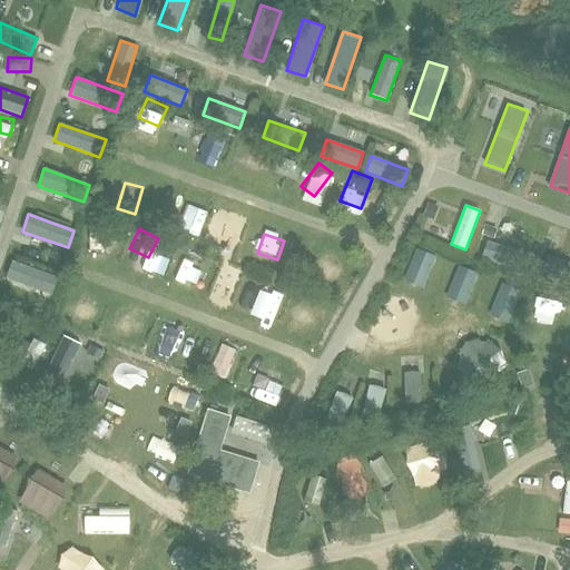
[(487,242),(481,258),(524,272),(530,255),(487,242)]
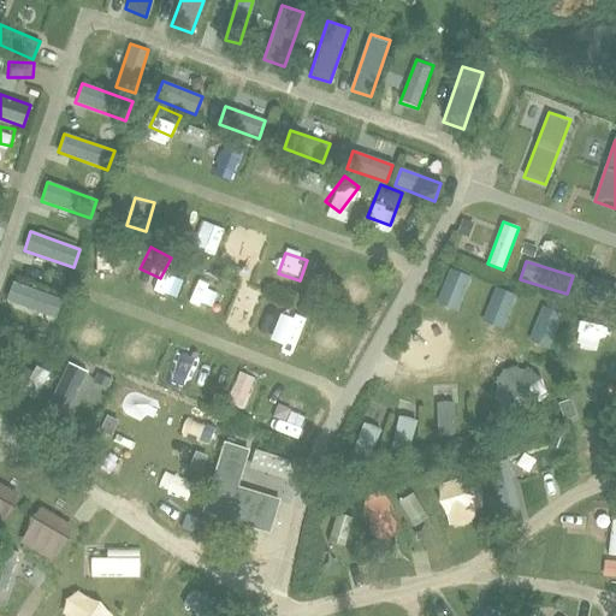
[(450,268),(437,303),(457,311),(471,276),(450,268)]
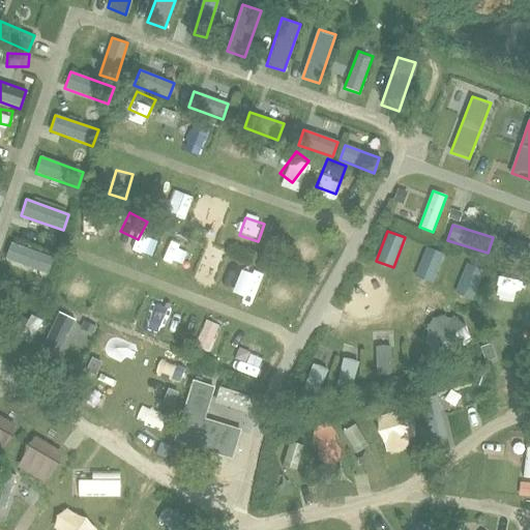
[(176,233),(171,258),(193,263),(199,238),(176,233)]
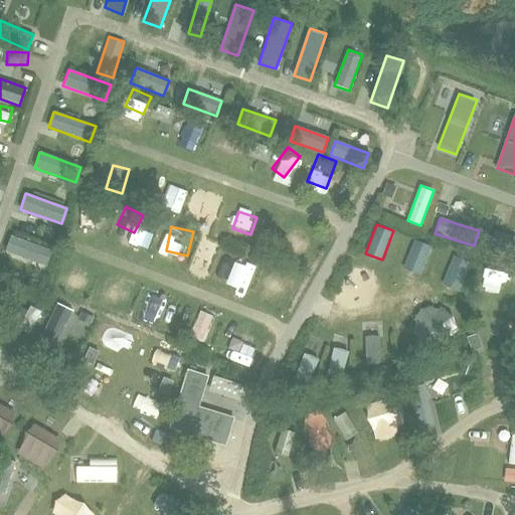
[(514,237),(495,231),(490,246),(514,253),(514,237)]
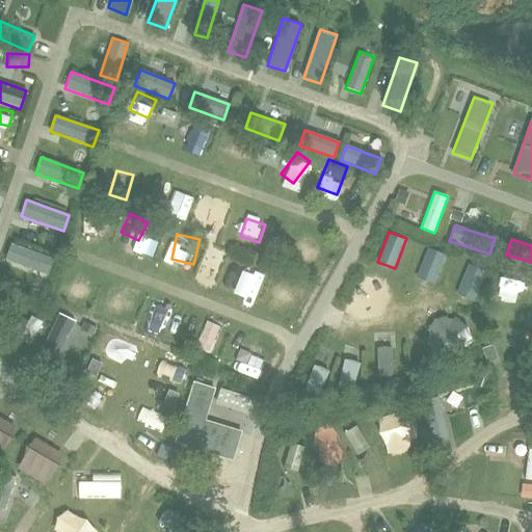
[(311,241),(298,245),(302,261),(315,257),(311,241)]
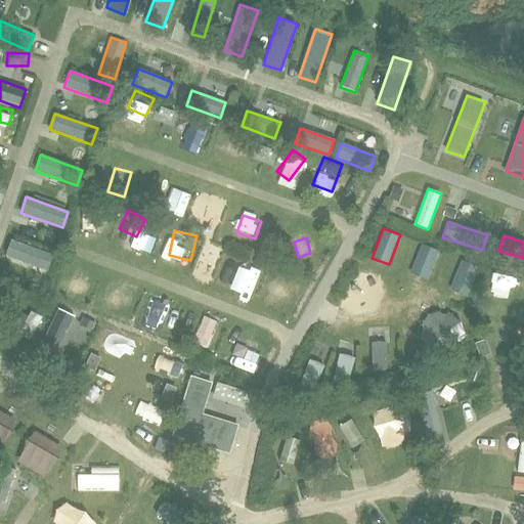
[(5,257),(48,271),(53,256),(10,242),(5,257)]
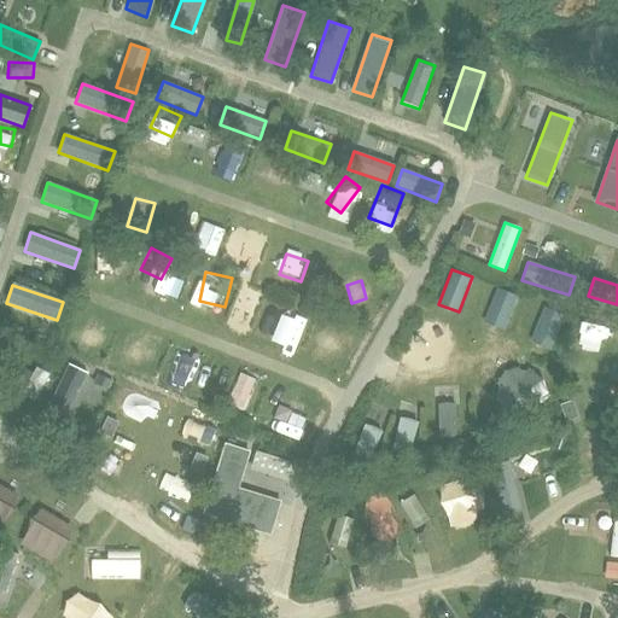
[(497,287),(484,322),(505,331),(518,296),(497,287)]
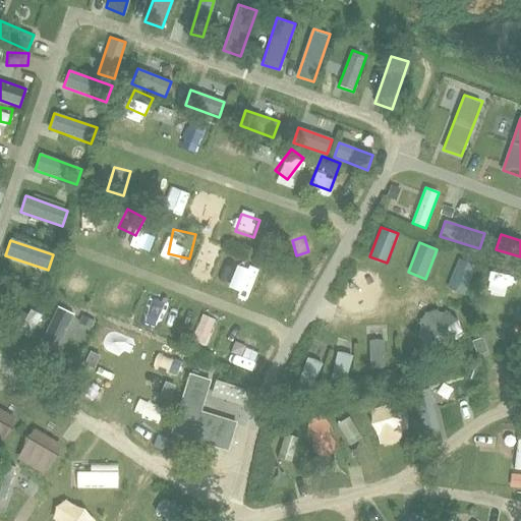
[(227,279),(250,287),(261,261),(237,251),(227,279)]
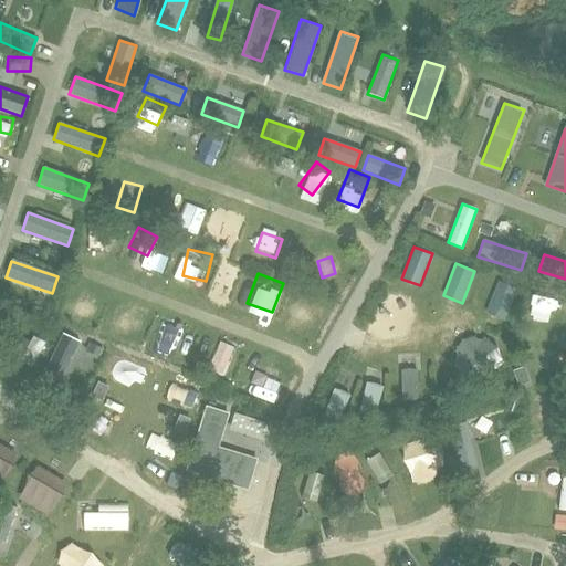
[(499,281),(486,313),(504,320),(517,289),(499,281)]
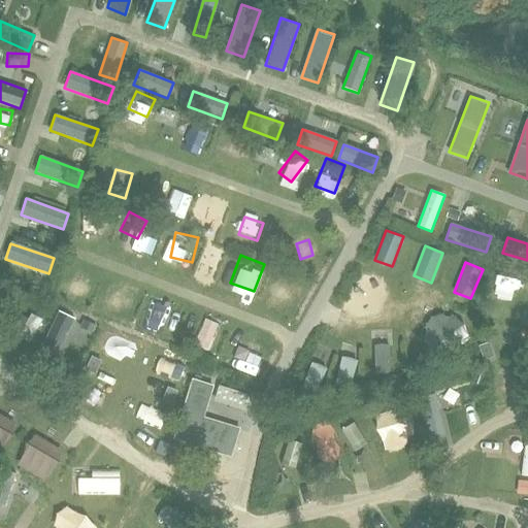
[(154,329),(175,335),(180,315),(159,308),(154,329)]
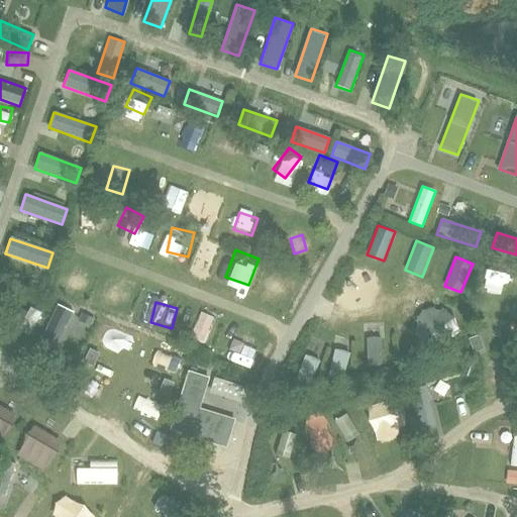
[(73,311),(56,303),(36,343),(54,351),(73,311)]
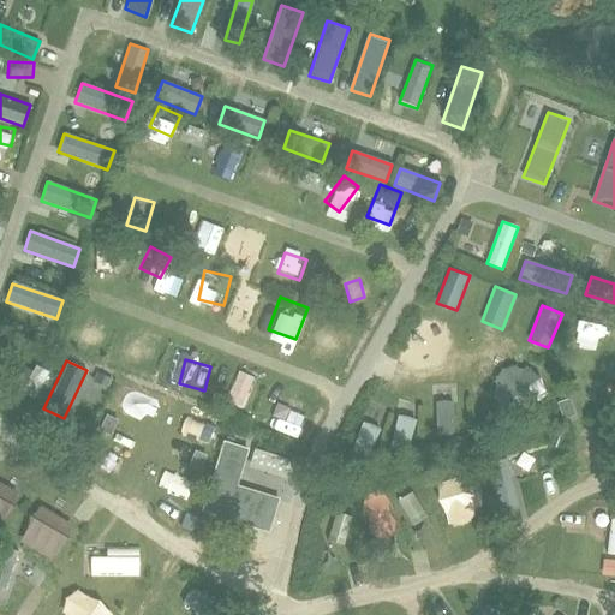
[(36,393),(55,375),(43,363),(24,381),(36,393)]
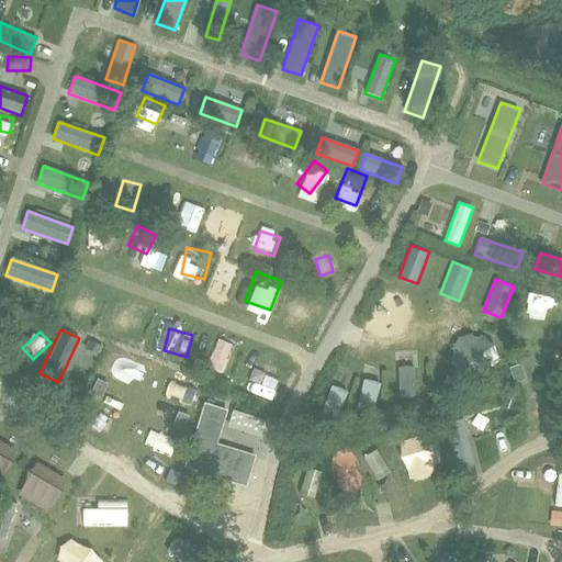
[(113,343),(101,385),(119,391),(131,347),(113,343)]
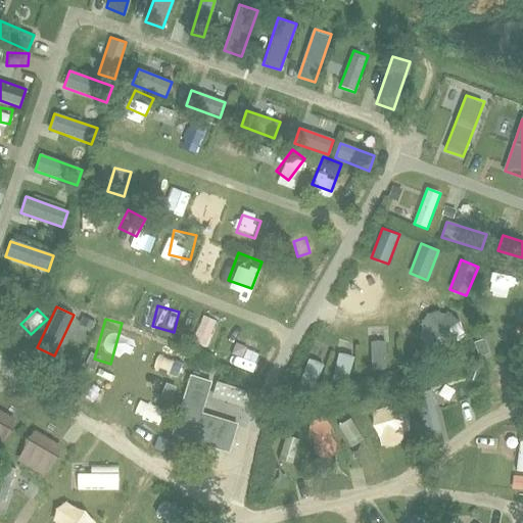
[(205,322),(197,338),(216,347),(224,331),(205,322)]
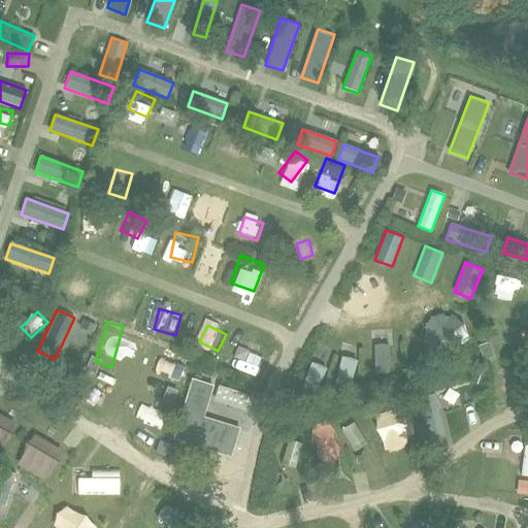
[(318,354),(332,362),(338,353),(324,344),(318,354)]
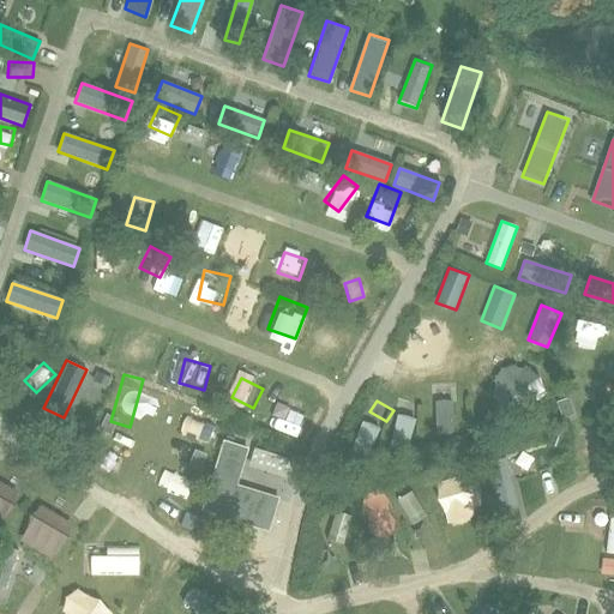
[(435,401),(435,434),(452,434),(452,401),(435,401)]
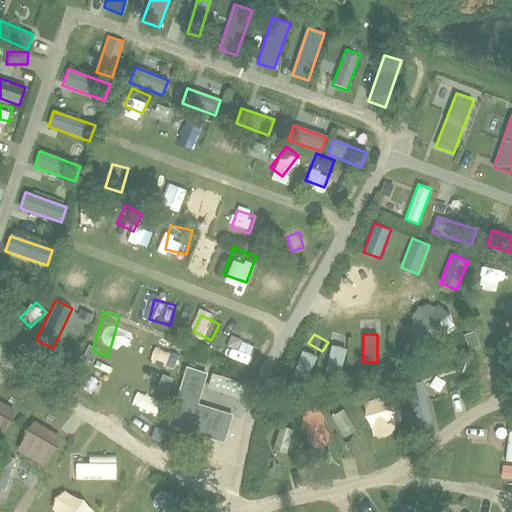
[(117,338),(116,351),(130,353),(131,340),(117,338)]
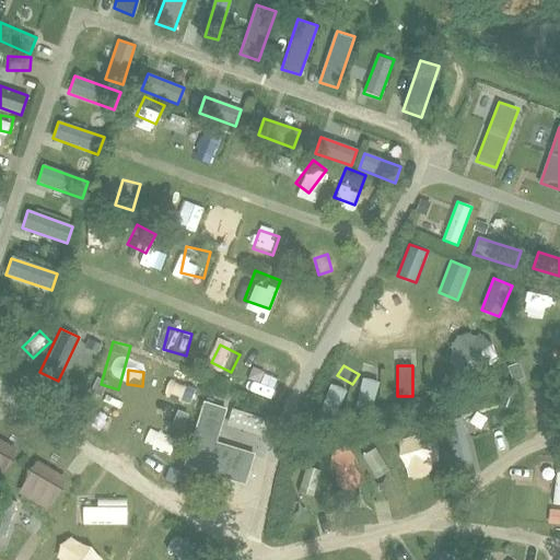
[(179,373),(158,370),(151,409),(162,410),(165,394),(176,396),(179,373)]
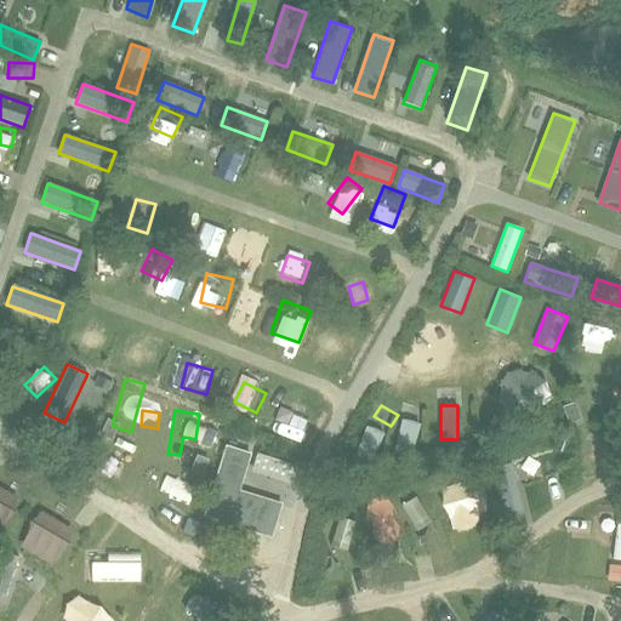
[(400,420),(394,453),(410,456),(417,423),(400,420)]
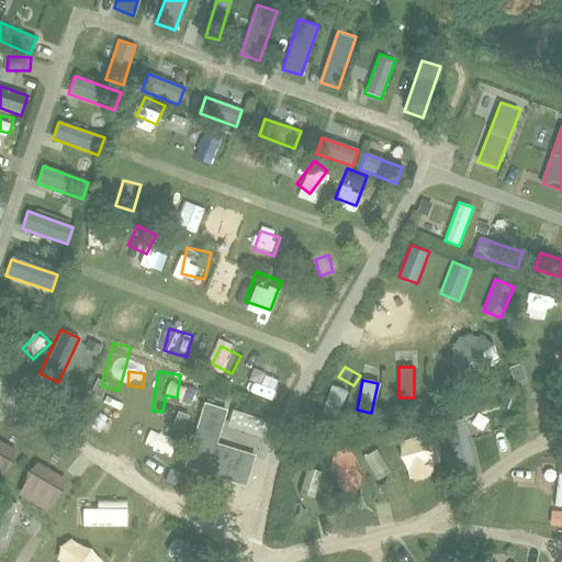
[(321,415),(335,420),(346,391),(332,385),(321,415)]
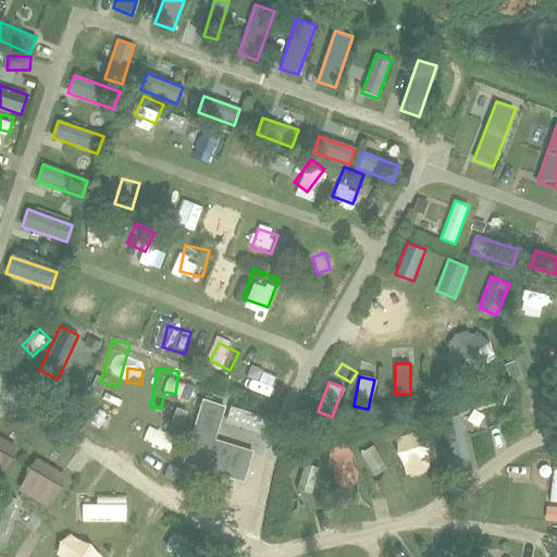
[(106,426),(114,404),(90,395),(82,418),(106,426)]
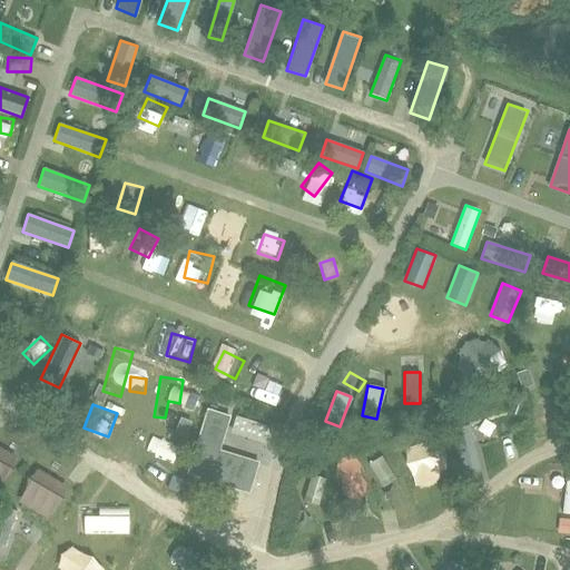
[(248,491),(257,463),(218,451),(229,418),(207,411),(188,472),(248,491)]
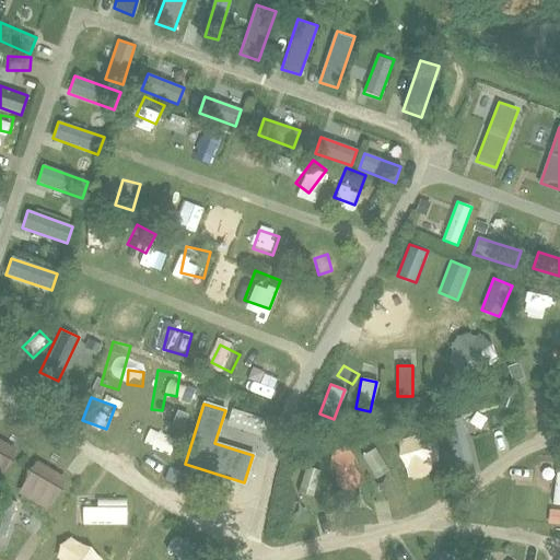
[(228,408),(224,422),(252,429),(255,415),(228,408)]
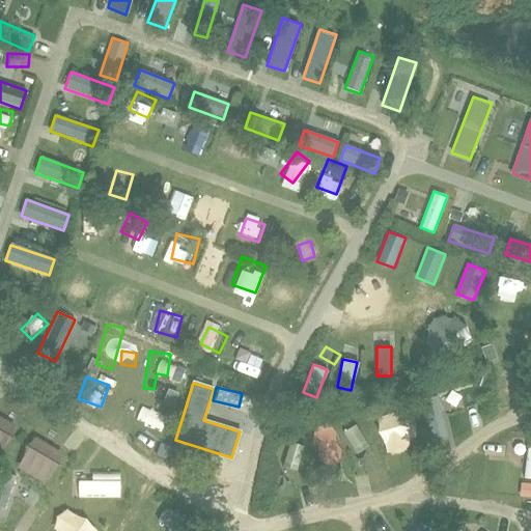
[(429,400),(434,419),(470,409),(465,391),(429,400)]
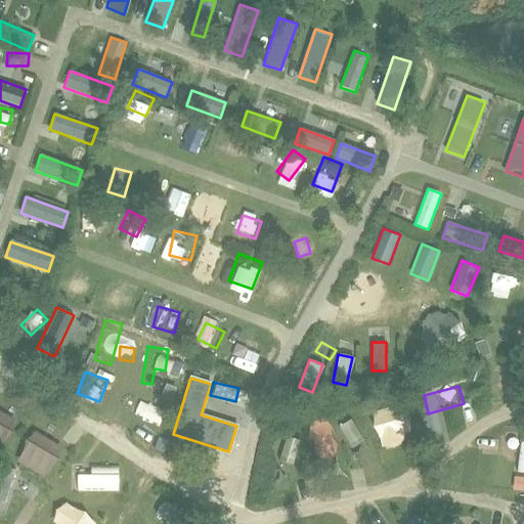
[(338,417),(321,423),(337,464),(352,457),(338,417)]
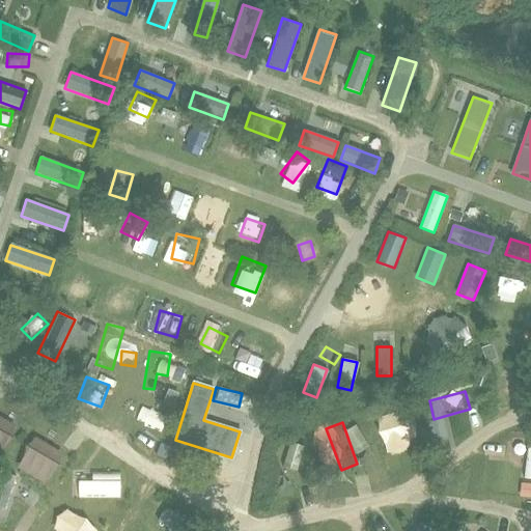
[(299,482),(299,437),(285,437),(284,482),(299,482)]
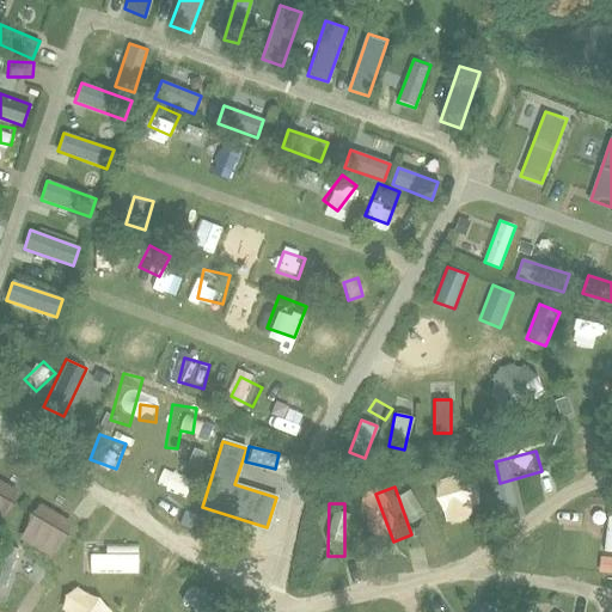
[(31,512),(18,525),(50,557),(63,543),(31,512)]
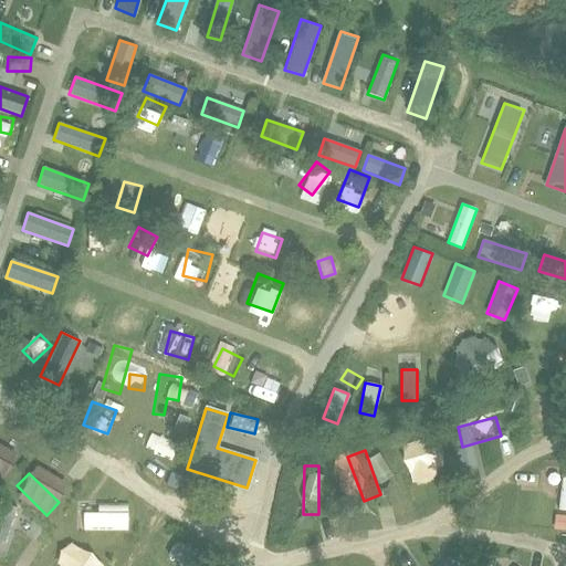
[(0,542),(4,544),(17,507),(0,501),(0,542)]
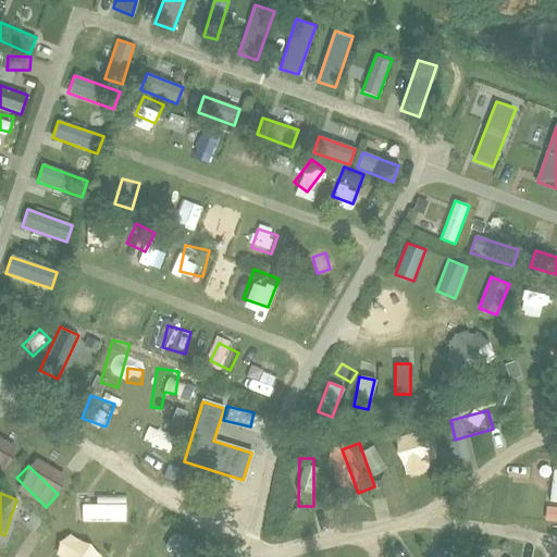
[(112,536),(120,524),(84,504),(76,516),(112,536)]
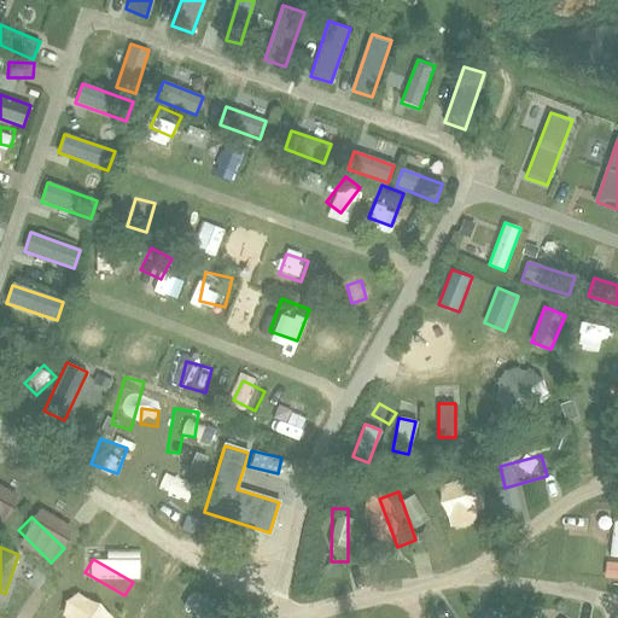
[(68,575),(50,616),(56,617),(75,617),(89,583),(68,575)]
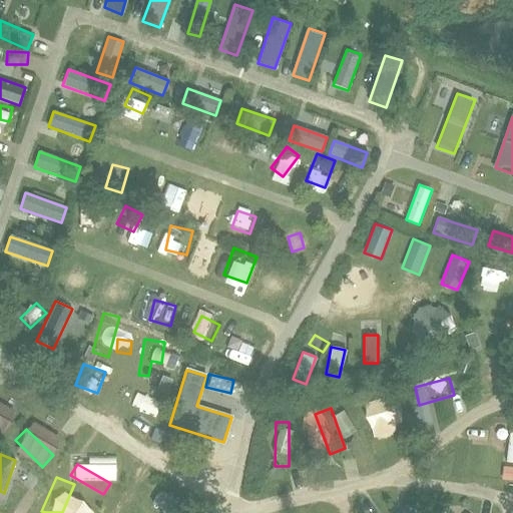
[(160,492),(153,504),(167,512),(192,512),(194,511),(160,492)]
